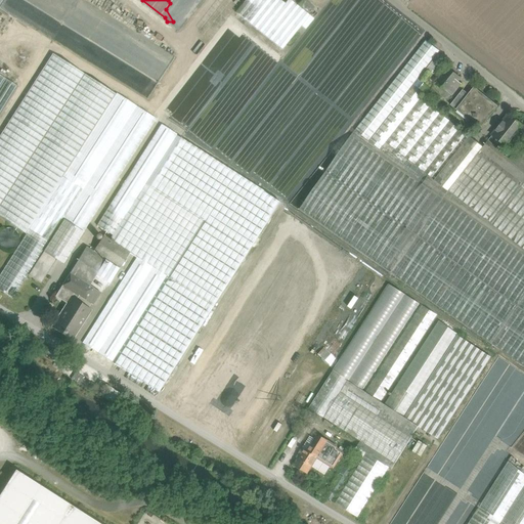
[(301,26),(268,0),(251,0),(230,28),(272,60),(301,26)]
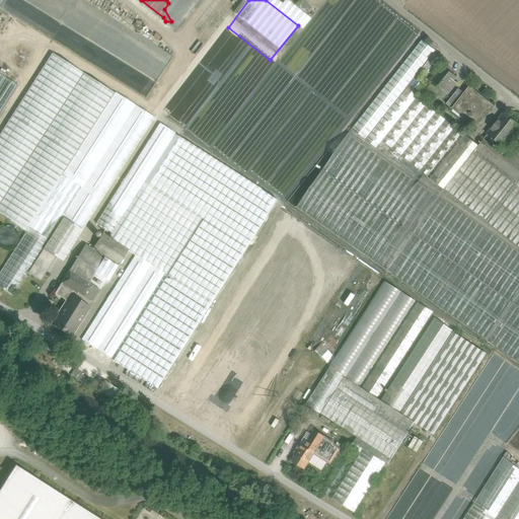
[(301,9),(306,4),(302,0),(296,0),(295,1),(301,9)]
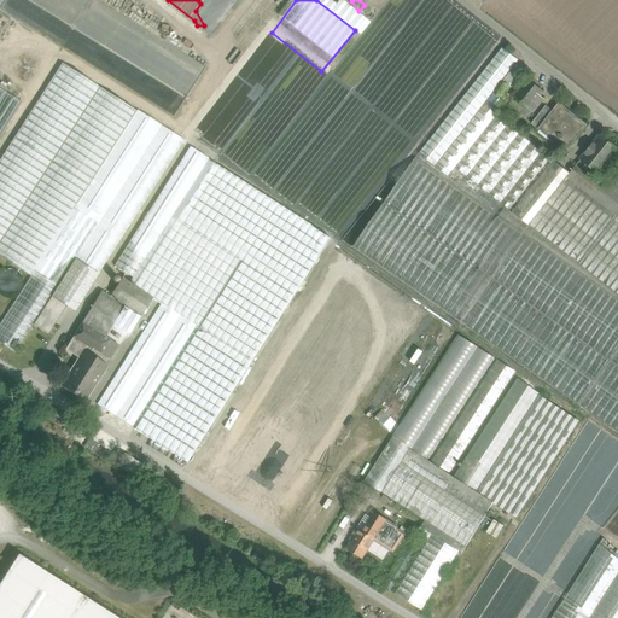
[(499,44),(423,139),(455,164),(485,127),(495,115),(496,116),(507,104),(501,99),(494,94),(502,83),(501,83),(519,60),(499,44)]
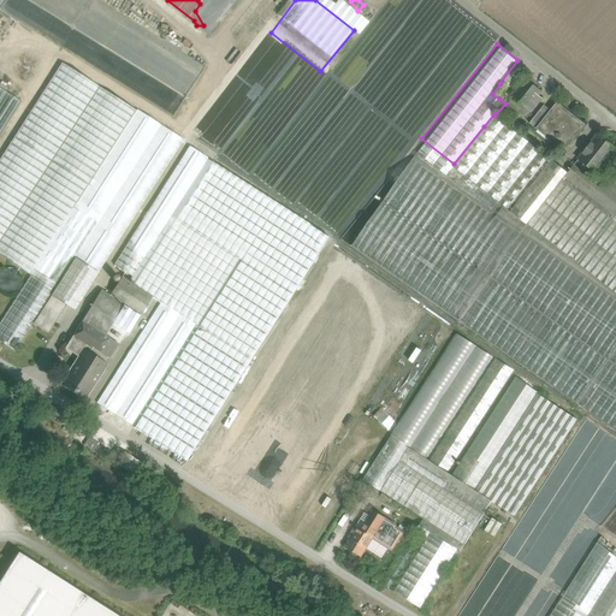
[(61,64),(0,159),(0,255),(30,276),(0,323),(0,342),(15,351),(33,324),(48,333),(66,306),(75,311),(184,140),(137,110),(136,111),(61,64)]
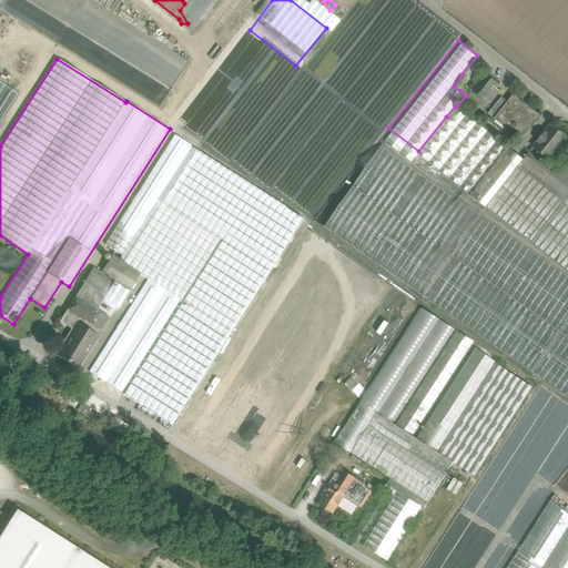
[(214,68),(179,122),(285,192),(293,193),(293,190),(296,184),(297,179),(302,171),(312,169),(313,160),(305,162),(306,152),(304,145),(297,144),(285,97),(286,90),(281,87),(276,89),(272,85),(271,87),(267,84),(264,85),(251,84),(242,87),(239,84),(240,81),(237,80),(237,73),(229,73),(226,77),(214,68)]
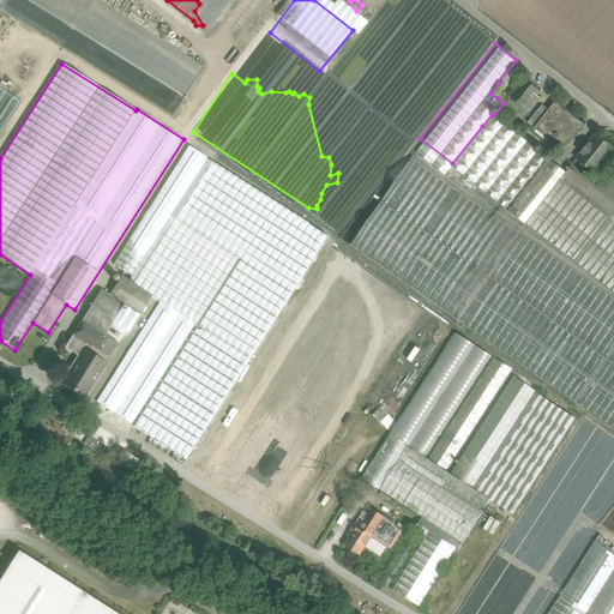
[(525,79),(511,97),(506,103),(519,114),(524,108),(529,112),(536,104),(533,101),(540,91),(525,79)]
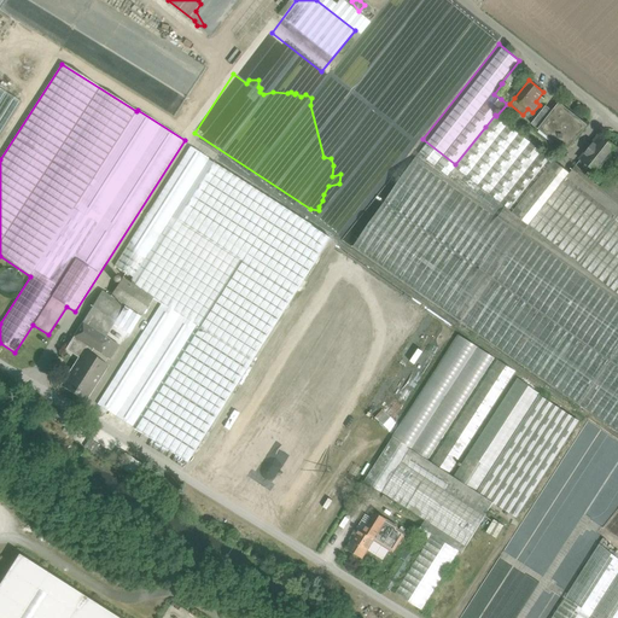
[(508,89),(502,83),(494,94),(501,99),(508,89)]
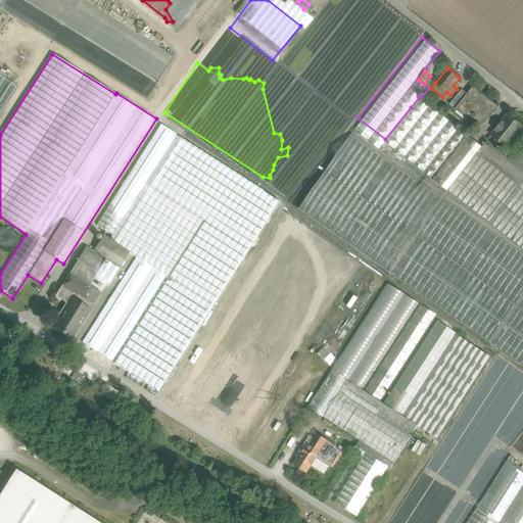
[(0,115),(18,87),(0,75),(0,115)]
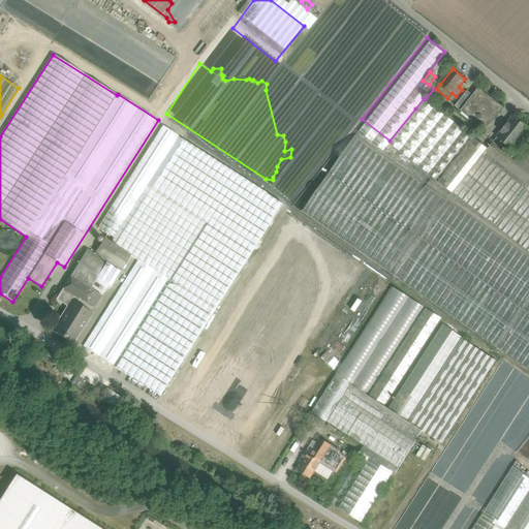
[(501,107),(478,90),(470,100),(464,107),(465,109),(474,116),(475,117),(476,115),(488,124),(501,107)]
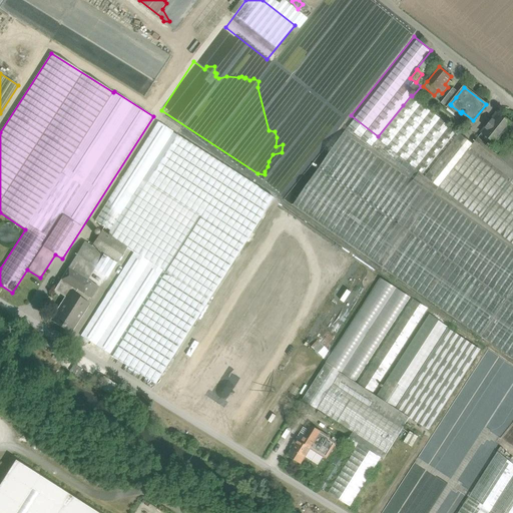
[(450,93),(442,103),(448,108),(451,105),(450,104),(456,97),(450,93)]
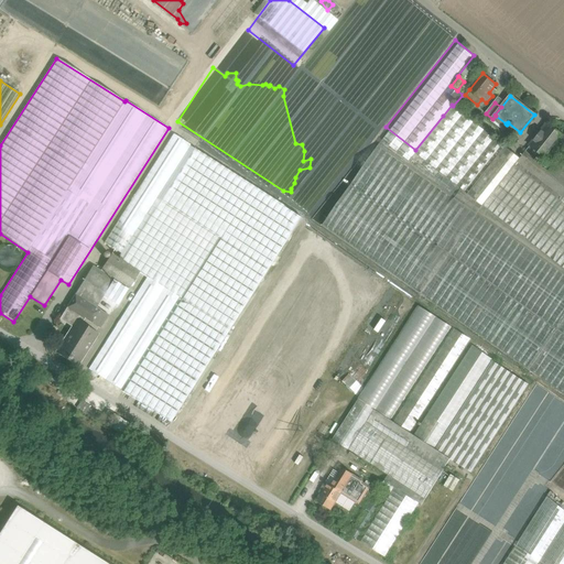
[(453,106),(452,105),(443,116),(445,117),(415,153),(461,188),(462,190),(483,206),(520,159),(453,106)]
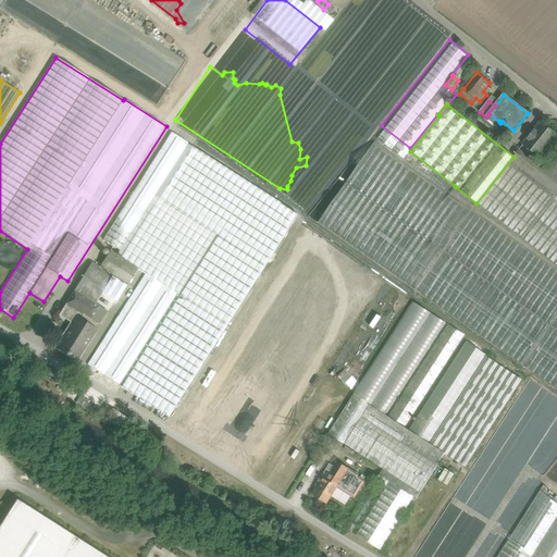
[(499,122),(490,114),(486,118),(485,120),(495,127),(499,122)]
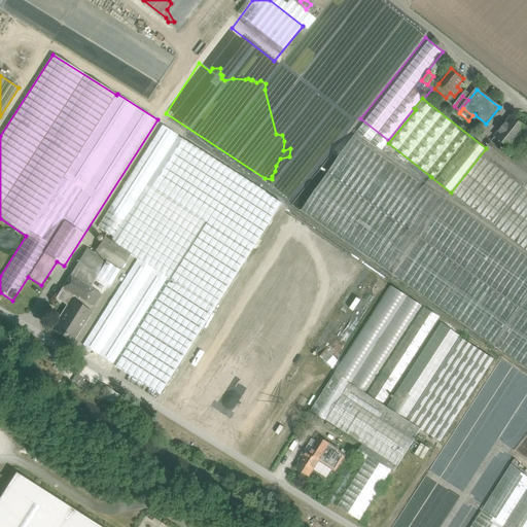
[(511,116),(495,136),(497,138),(492,144),(500,150),(501,148),(504,144),(507,146),(507,145),(511,141),(523,126),(511,116)]
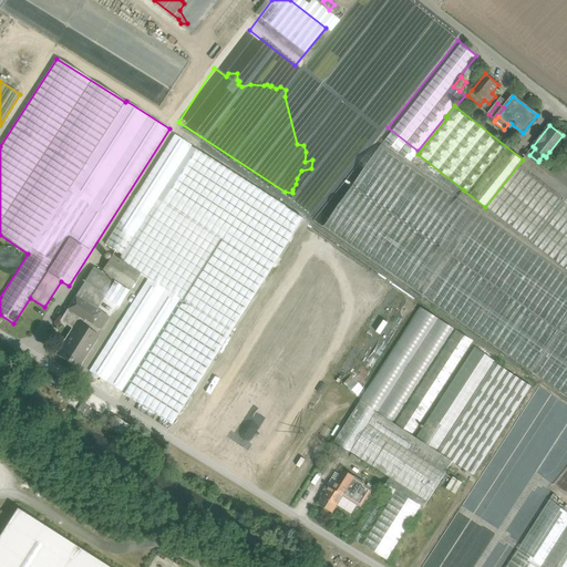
[(192,145),(174,134),(104,244),(122,255),(119,259),(140,274),(147,278),(183,300),(123,393),(172,424),(302,218),(191,146),(192,145)]
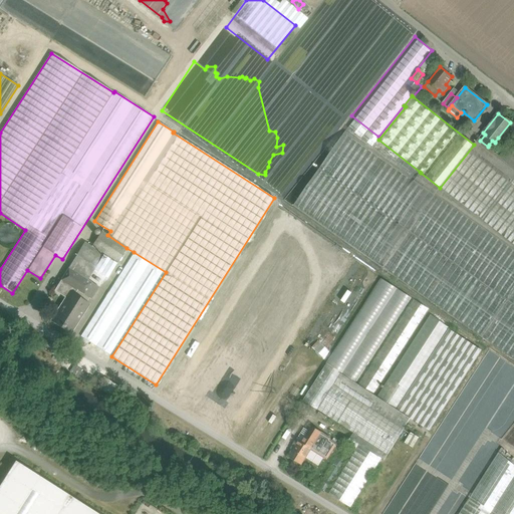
[(415,181),(344,133),(294,206),(383,268),(440,188),(421,173),(415,181)]
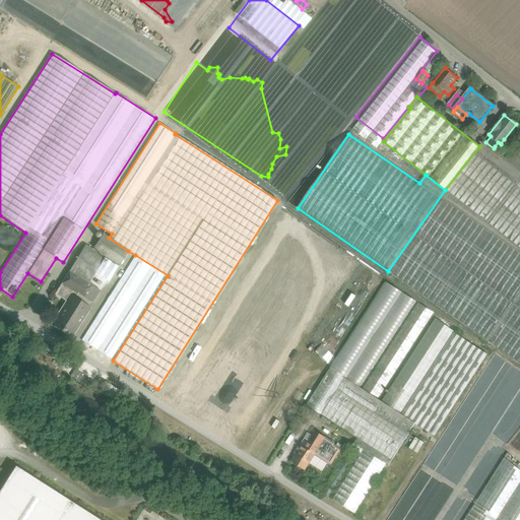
[(519,163),(509,153),(505,157),(494,148),(485,142),(483,140),(479,146),(445,190),(519,249),(519,163)]
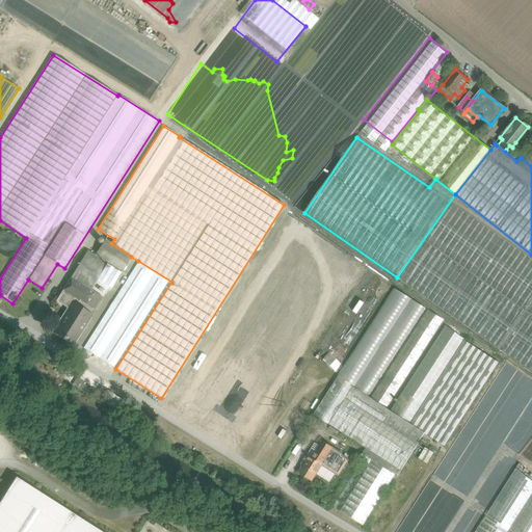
[(434,178),(392,144),(388,150),(430,183),(434,178)]
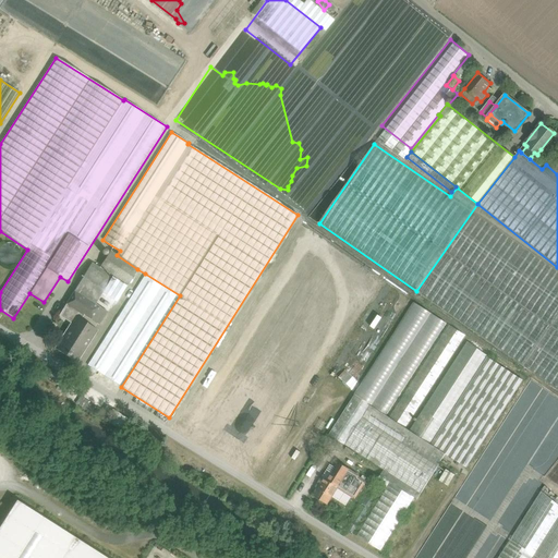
[(557,155),(555,153),(546,165),(557,174),(557,155)]
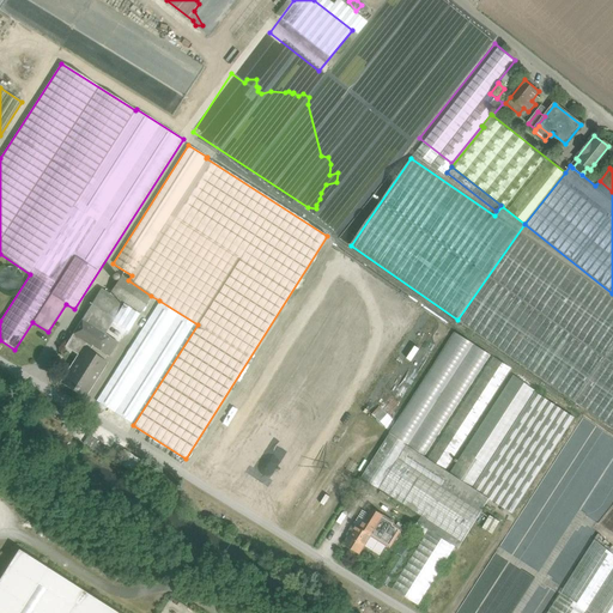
[(600,181),(587,171),(586,174),(583,173),(582,175),(595,186),(600,181)]
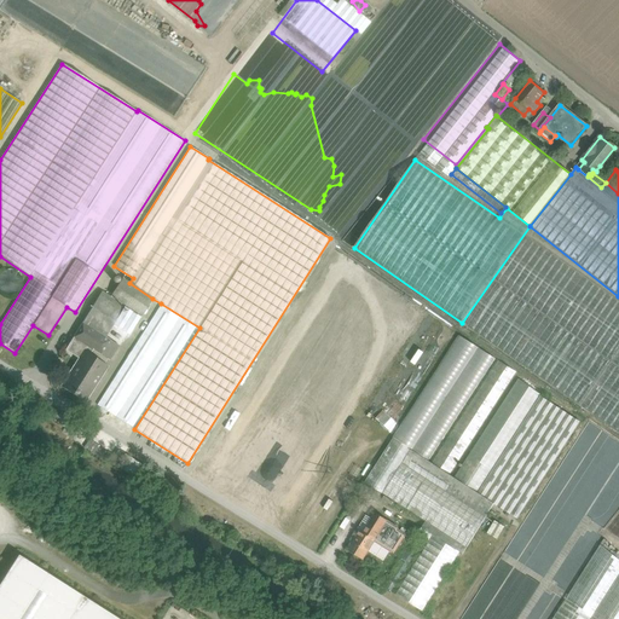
[(618,296),(530,226),(462,323),(461,323),(618,433),(618,296)]
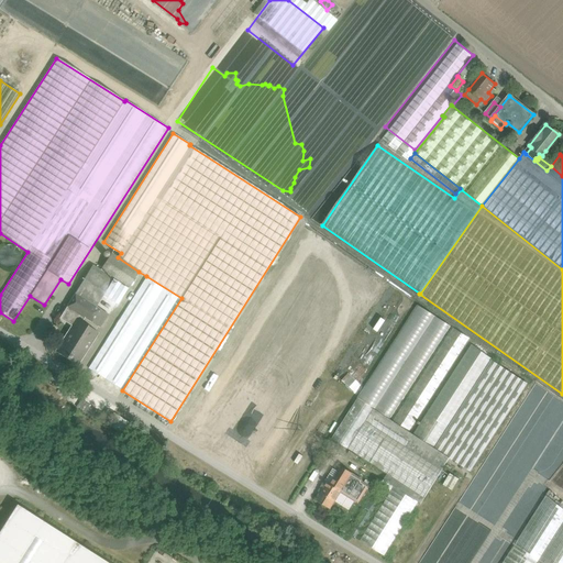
[(118,257),(111,254),(100,271),(113,278),(129,288),(139,272),(118,257)]
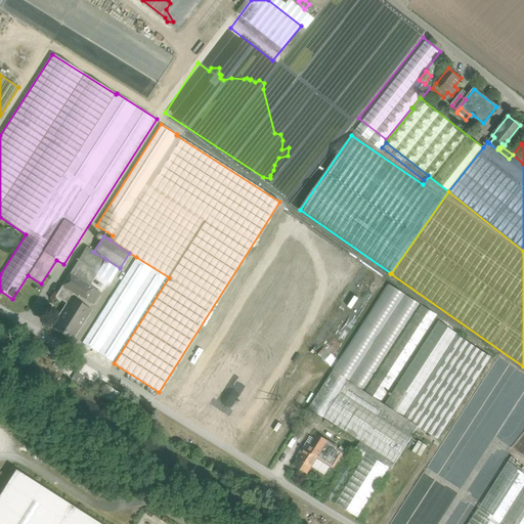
[(93,252),(86,247),(70,273),(89,286),(96,275),(105,259),(93,252)]
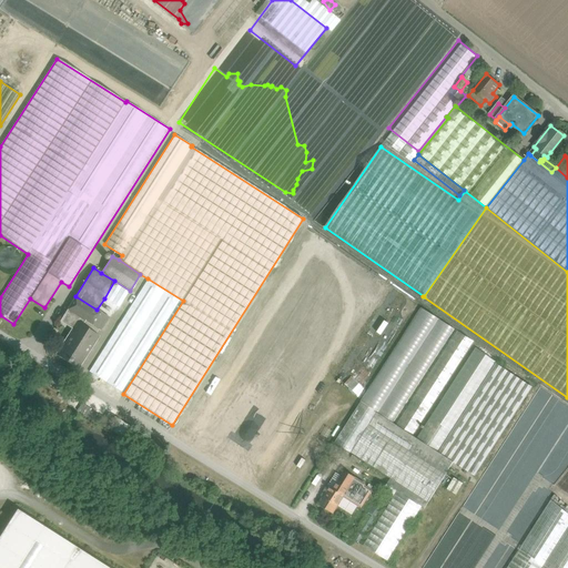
[(148,279),(89,372),(123,394),(183,301),(148,279)]
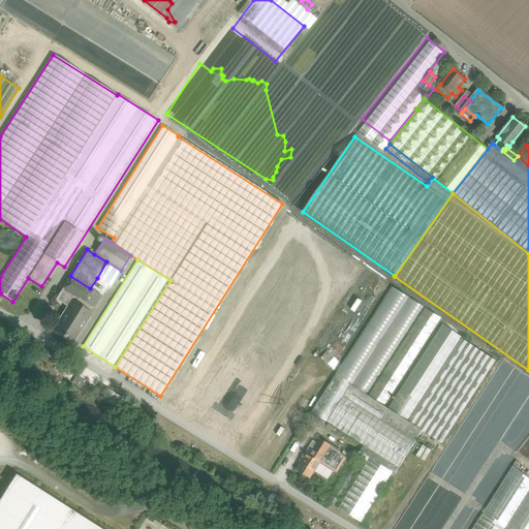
[(121,271),(106,261),(97,278),(111,286),(121,271)]
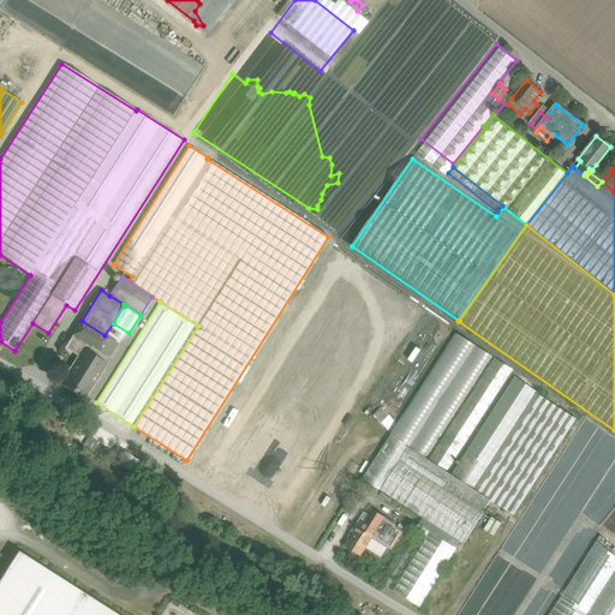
[(105,335),(82,321),(70,341),(79,347),(76,354),(81,358),(83,353),(102,365),(107,357),(109,358),(118,344),(105,335)]
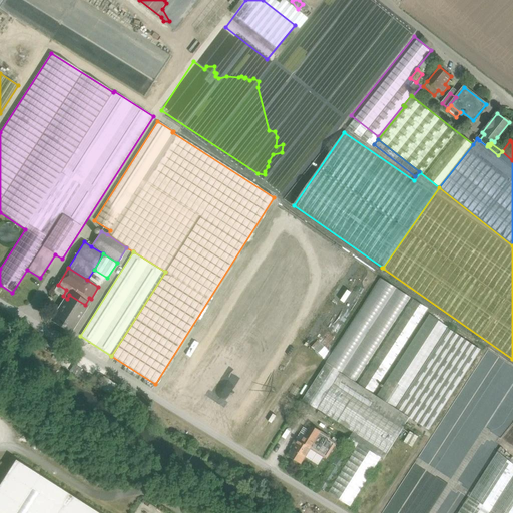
[(342,300),(348,292),(340,286),(334,295),(342,300)]
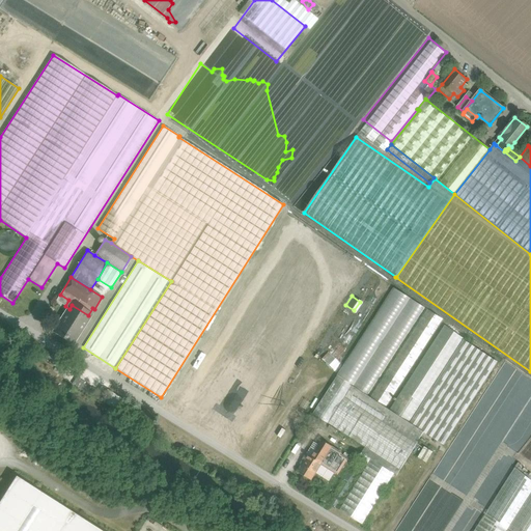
[(70,309),(56,330),(56,329),(55,330),(64,336),(66,338),(67,337),(74,341),(89,316),(88,315),(72,305),(70,309)]
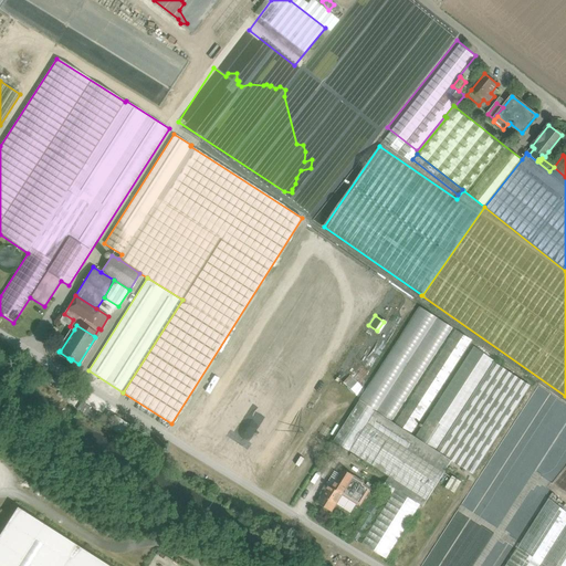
[(456,331),(395,423),(411,435),(472,341),(456,331)]
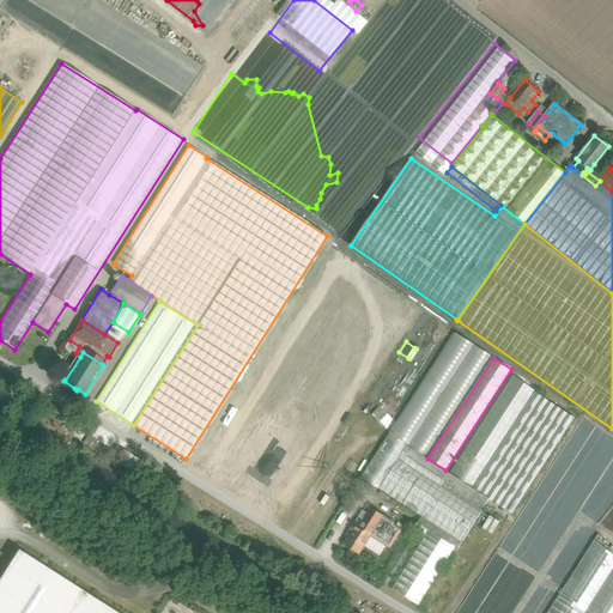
[(514,375),(449,473),(489,499),(513,514),(575,418),(535,393),(535,392),(514,375)]
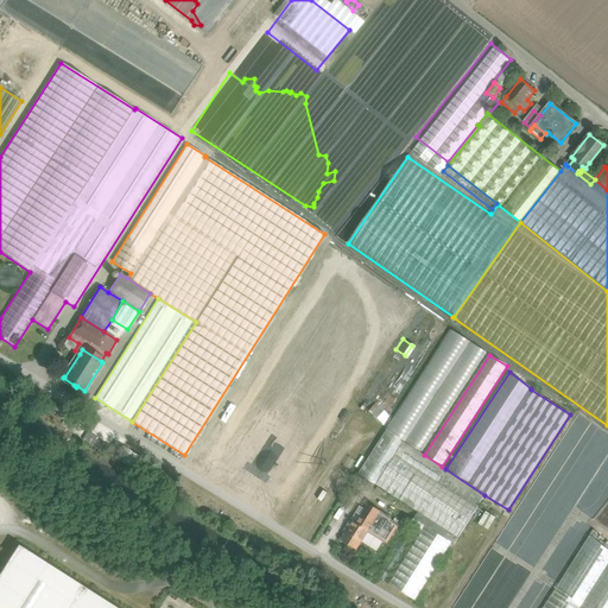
[(424,455),(386,431),(359,474),(418,513),(415,519),(451,543),(454,544),(485,495),(445,469),(442,467),(424,455)]
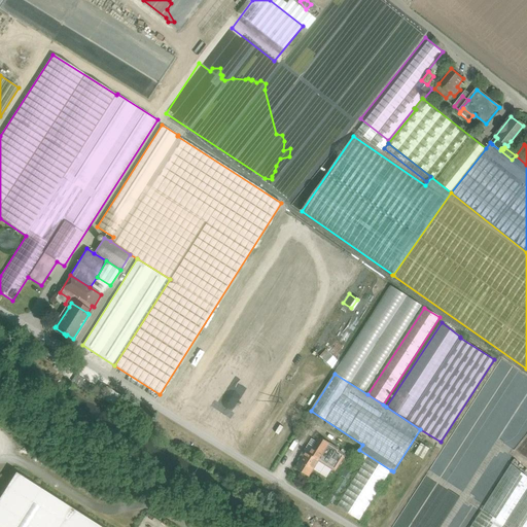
[(90,380),(84,390),(113,405),(118,394),(90,380)]
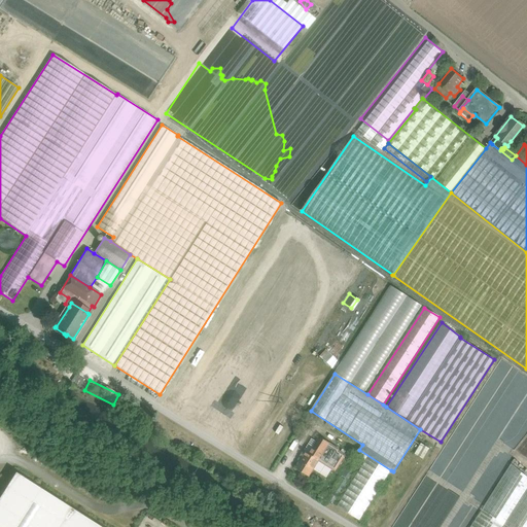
[(329,444),(319,437),(316,442),(309,453),(319,460),(329,444)]
